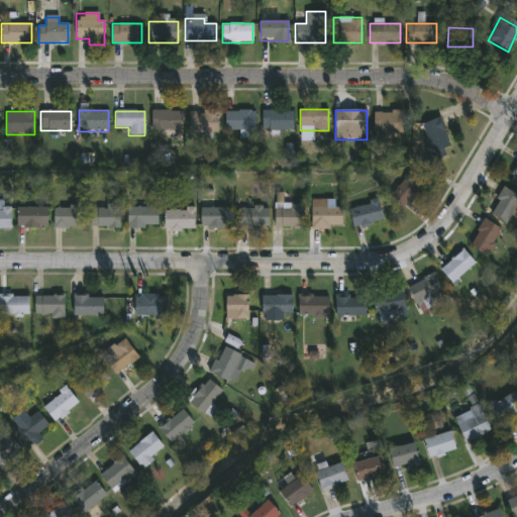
[(182,130),(150,130),(150,111),(182,111),(182,130)]
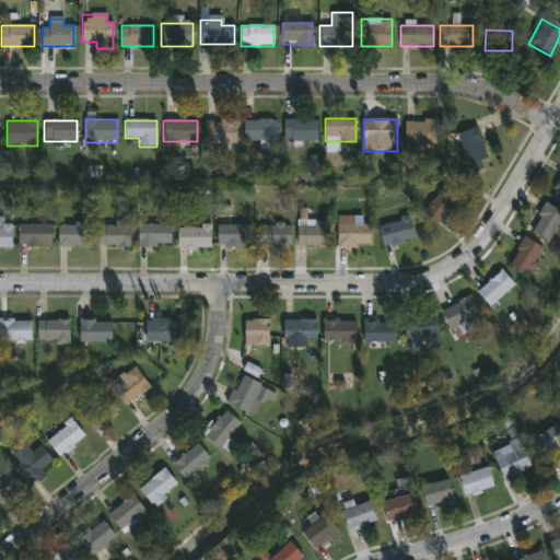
[(236,120),(236,144),(205,144),(205,120),(236,120)]
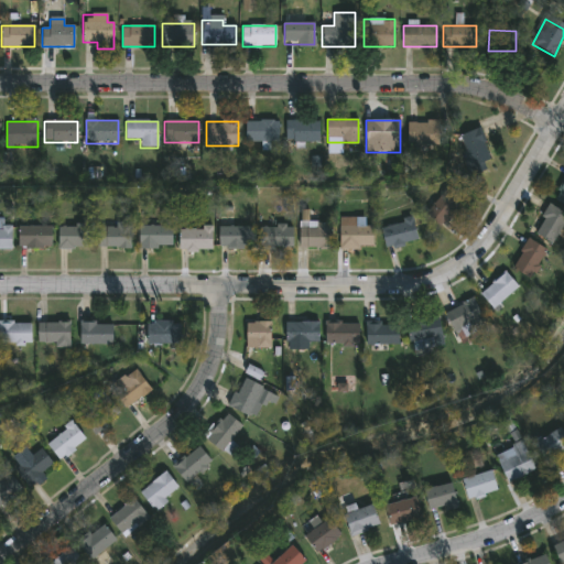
[(279,121),(279,142),(246,142),(246,121),(279,121)]
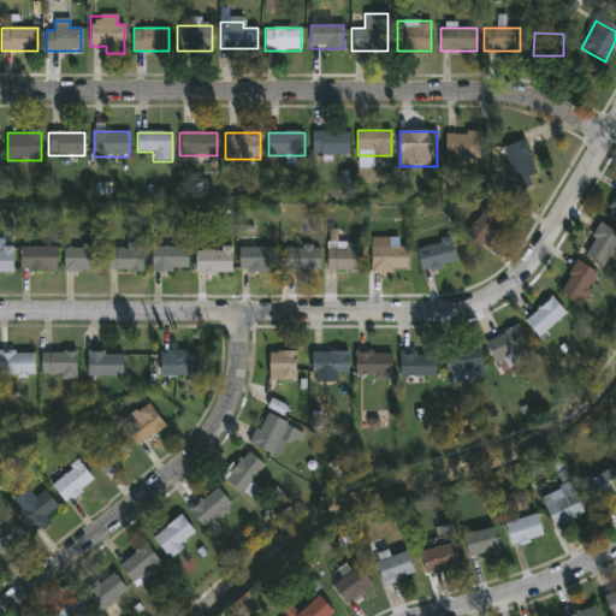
[(348,154),(312,154),(312,132),(348,132),(348,154)]
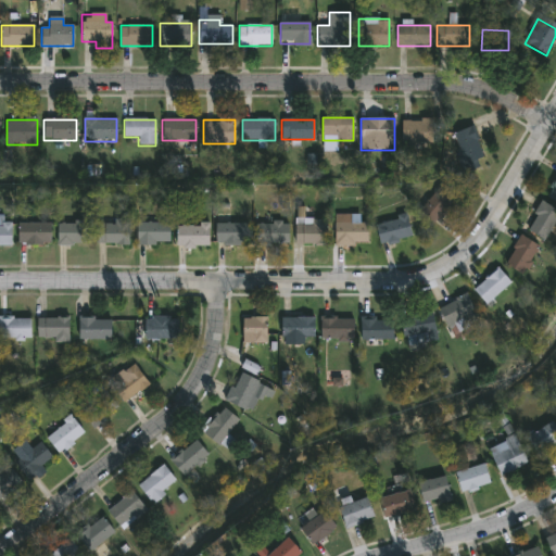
[(433,119),(433,143),(401,143),(401,119),(433,119)]
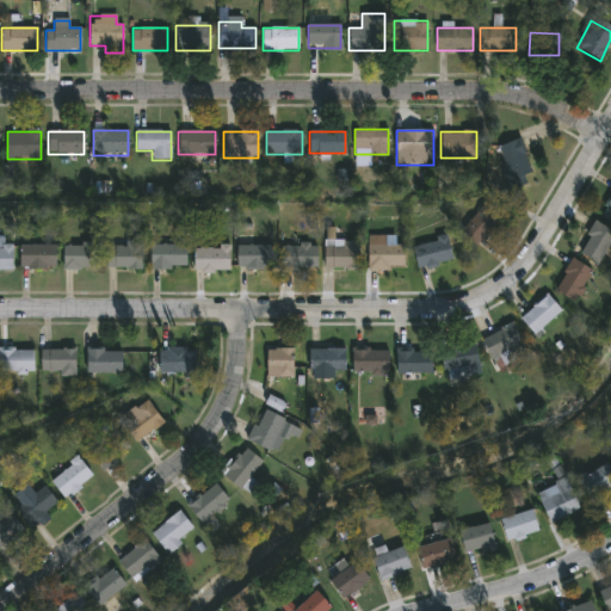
[(497,147),(519,139),(532,176),(510,183),(497,147)]
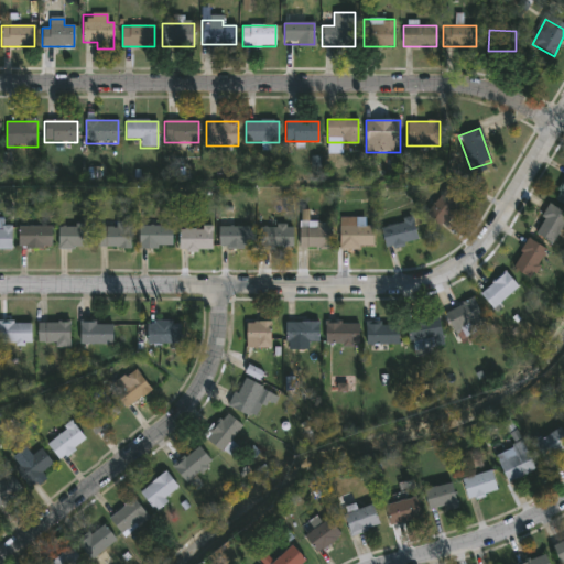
[(563,205),(553,199),(563,181),(563,205)]
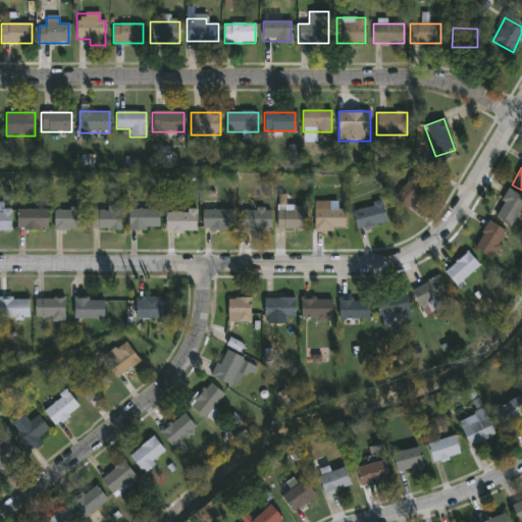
[(429,190),(406,211),(393,196),(416,175),(429,190)]
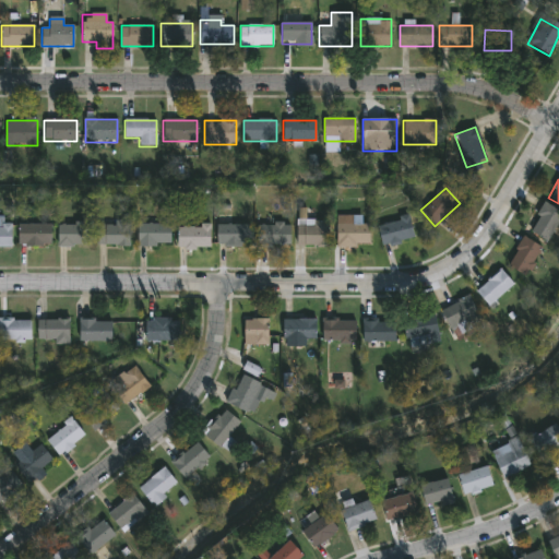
[(528,229),(545,203),(558,211),(558,223),(547,242),(528,229)]
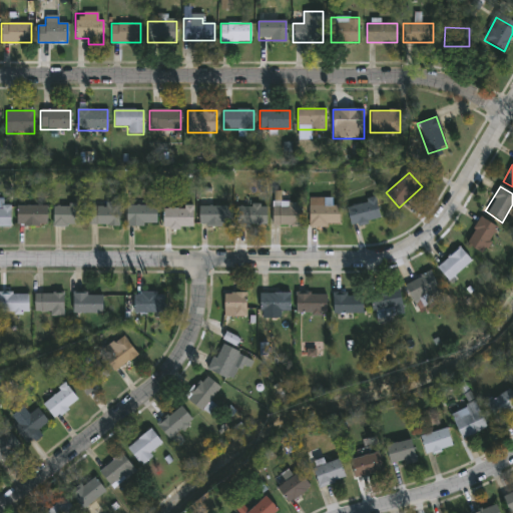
[(4,204),(10,204),(10,224),(0,224),(0,198),(4,198),(4,204)]
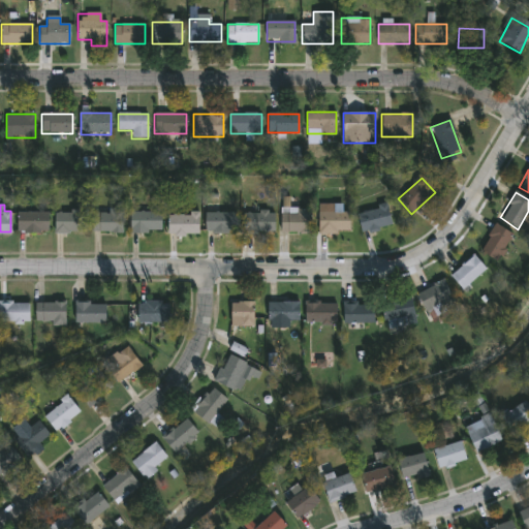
[(362,234),(358,213),(387,207),(392,227),(362,234)]
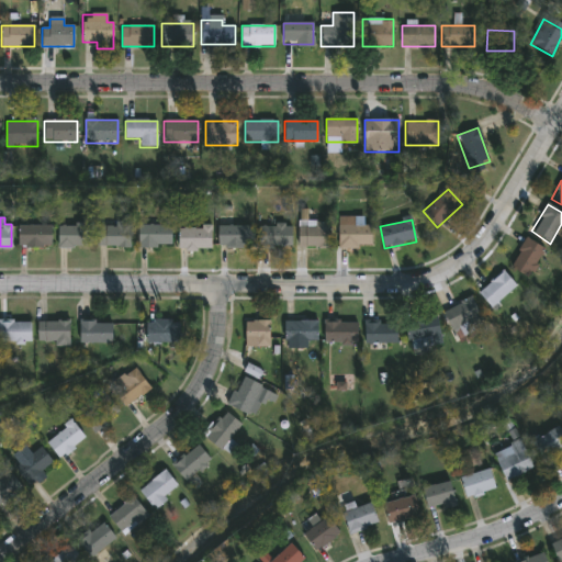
[(299,248),(299,223),(329,223),(329,248),(299,248)]
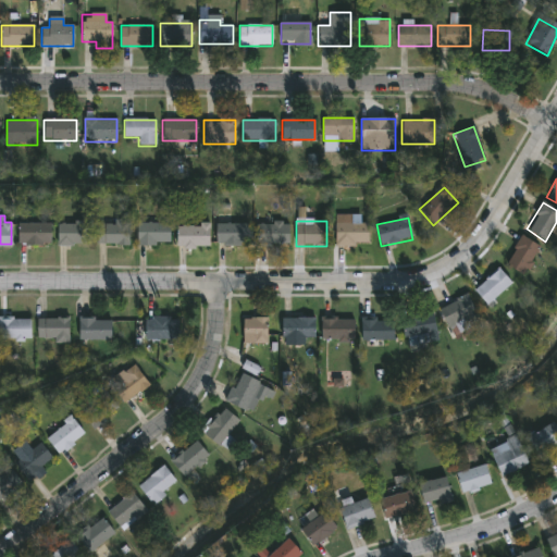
[(90,223),(90,246),(58,246),(58,223),(90,223)]
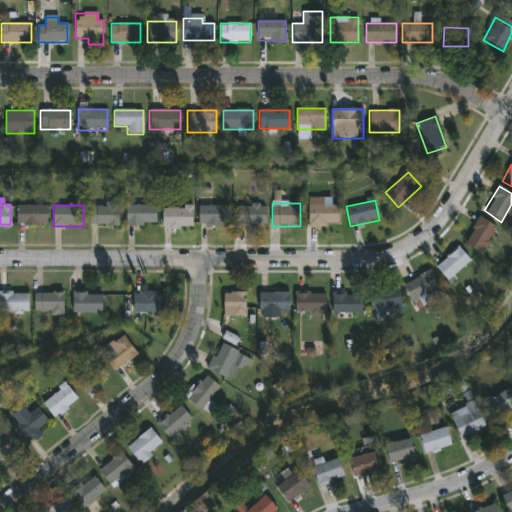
[(236,226),(236,205),(265,205),(265,226),(236,226)]
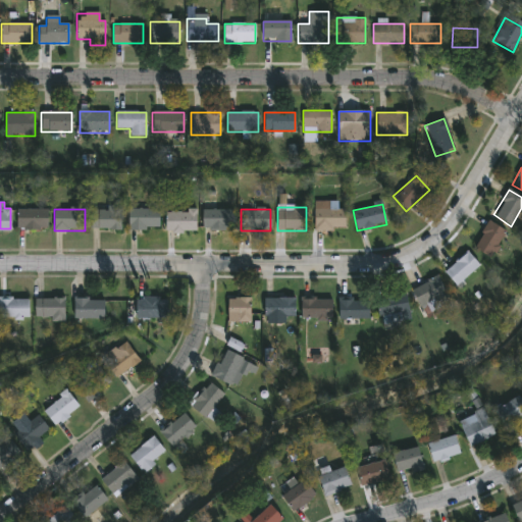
[(48,210),(48,230),(17,230),(17,210),(48,210)]
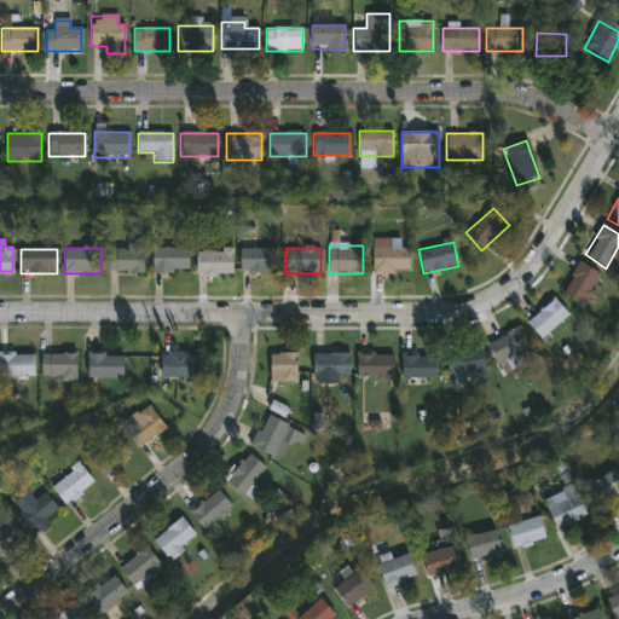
[(187,273),(152,273),(152,249),(187,249),(187,273)]
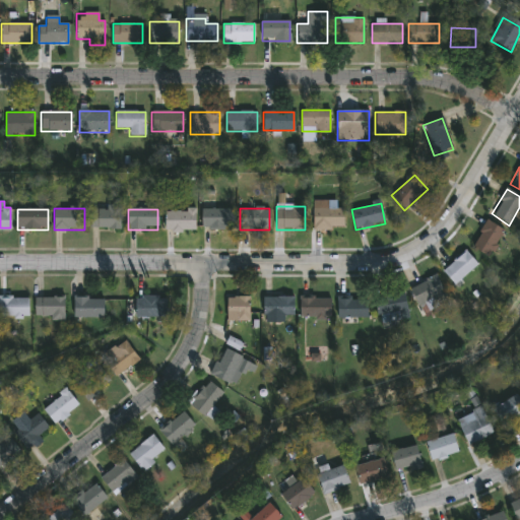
[(233,209),(233,230),(202,230),(202,209),(233,209)]
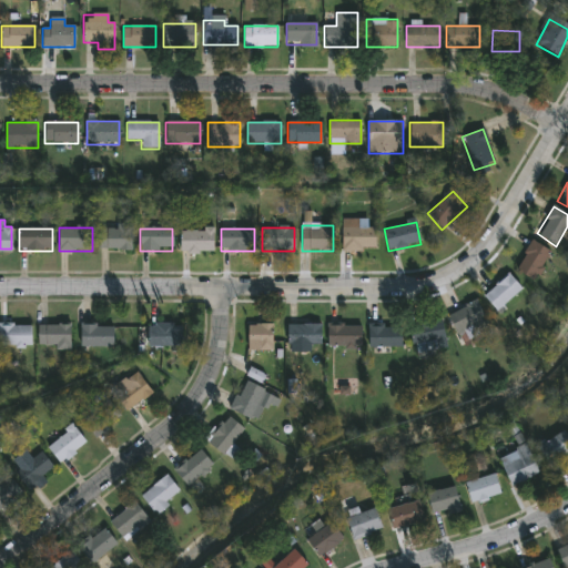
[(342,251),(342,229),(375,229),(375,251),(342,251)]
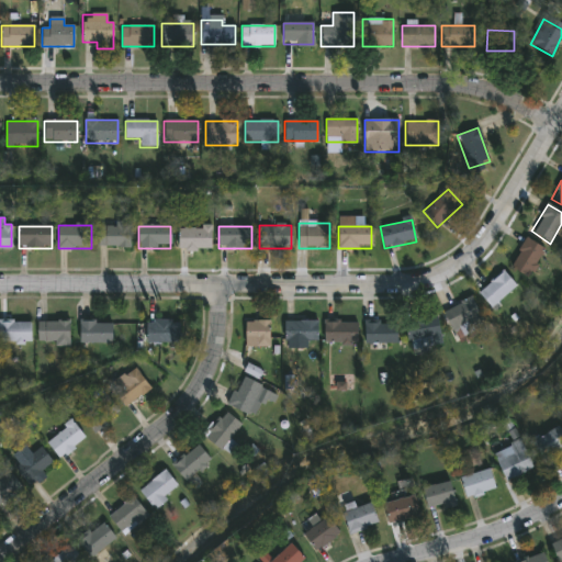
[(131,227),(131,248),(98,248),(98,227),(131,227)]
